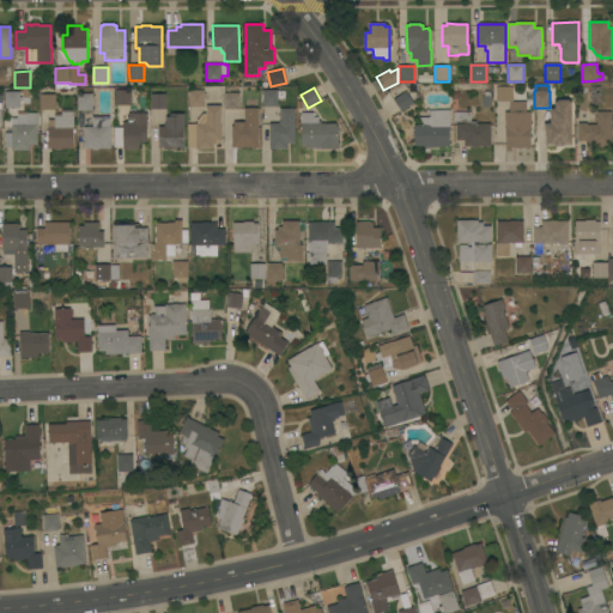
[(496,102),(496,87),(513,87),(513,102),(526,102),(526,113),(530,113),(530,147),(511,147),(511,151),(505,151),(505,113),(509,113),(510,102),(496,102)]
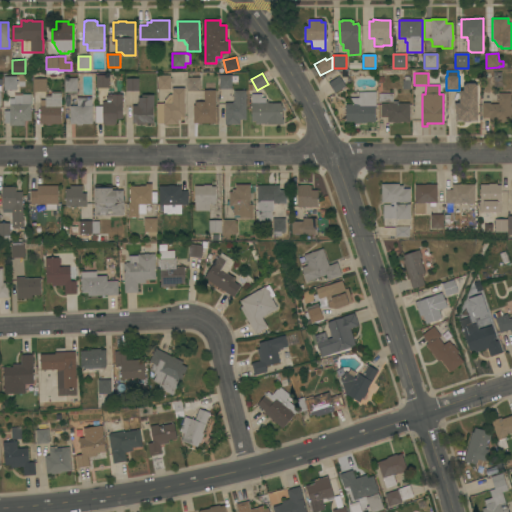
[(502,73),(502,88),(494,88),(494,73),(502,73)]
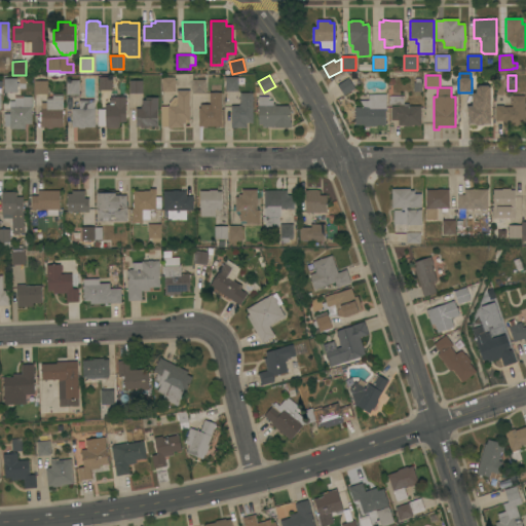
[(99,77),(112,77),(112,90),(100,90),(99,77)]
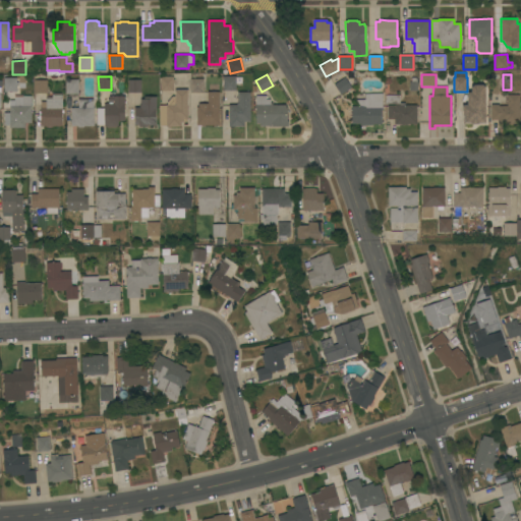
[(161,92),(161,76),(174,76),(174,79),(175,79),(175,83),(174,83),(174,92),(161,92)]
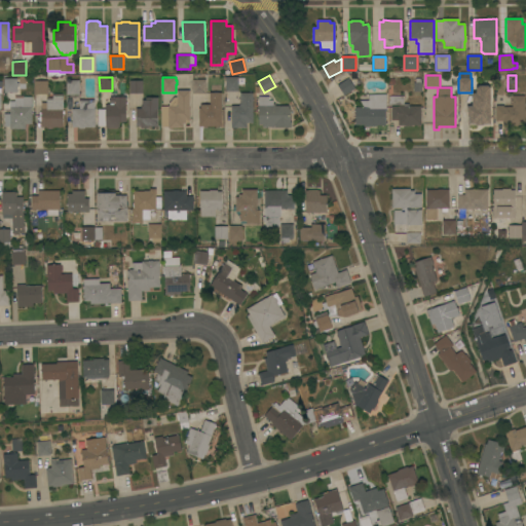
[(238,77),(238,91),(226,91),(226,77),(238,77)]
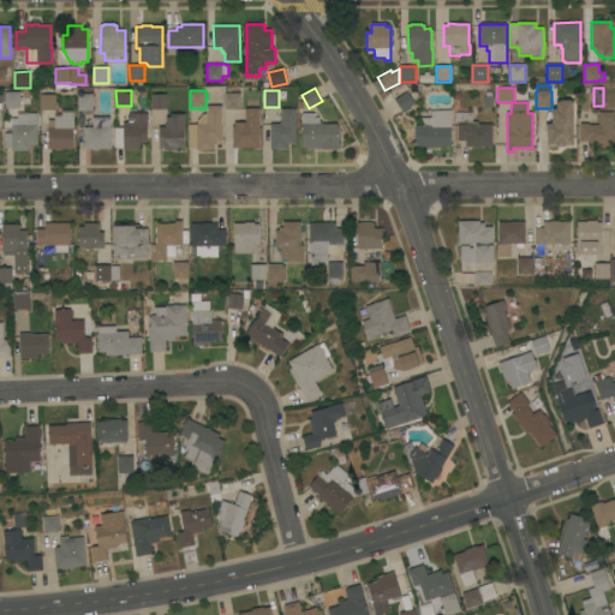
[(407,91),(416,105),(402,112),(395,100),(407,91)]
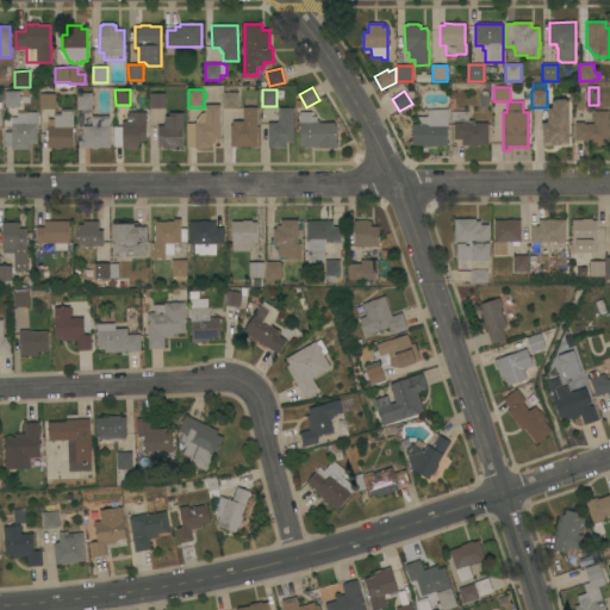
[(20,92),(20,97),(23,97),(23,100),(20,100),(20,107),(5,107),(5,92),(20,92)]
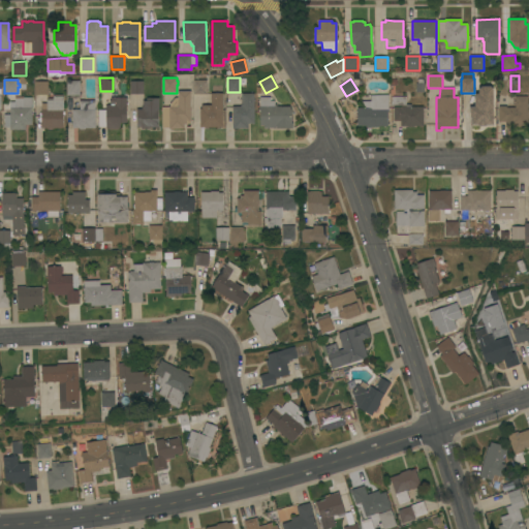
[(67,95),(67,81),(81,81),(80,95),(67,95)]
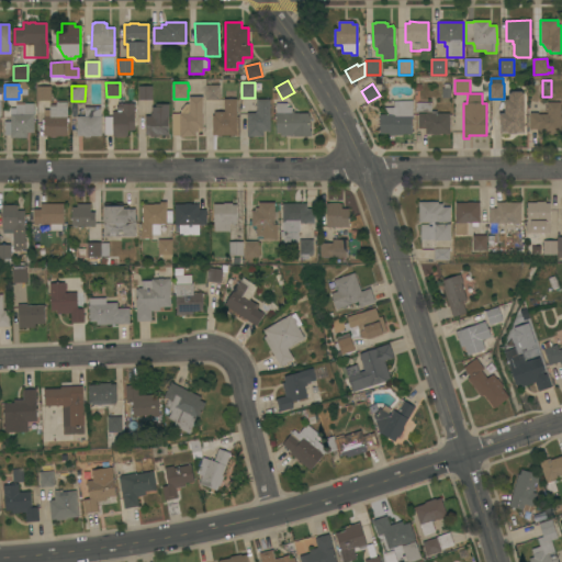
[(206,101),(206,86),(220,86),(220,100),(206,101)]
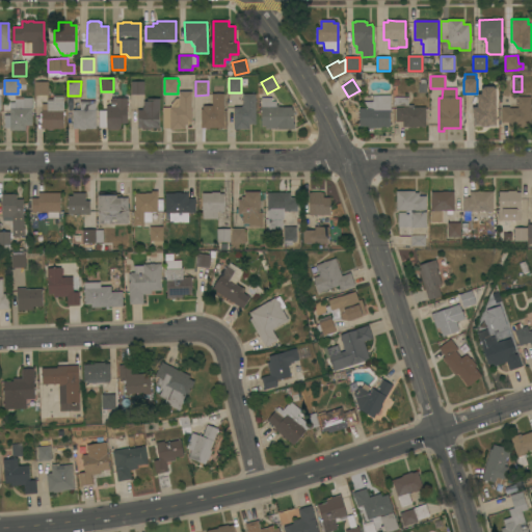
[(49,96),(35,96),(35,82),(49,82),(49,96)]
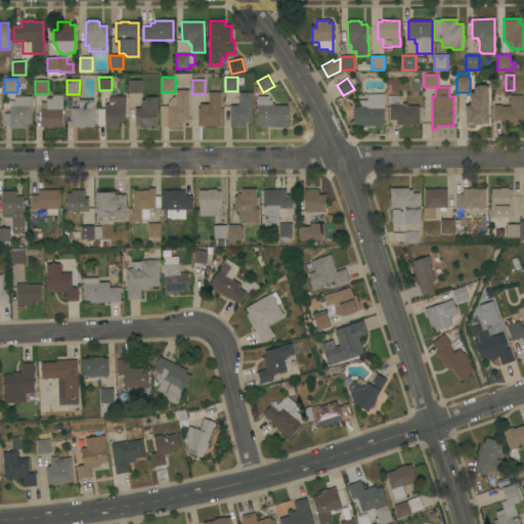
[(129,81),(142,81),(142,93),(130,93),(129,81)]
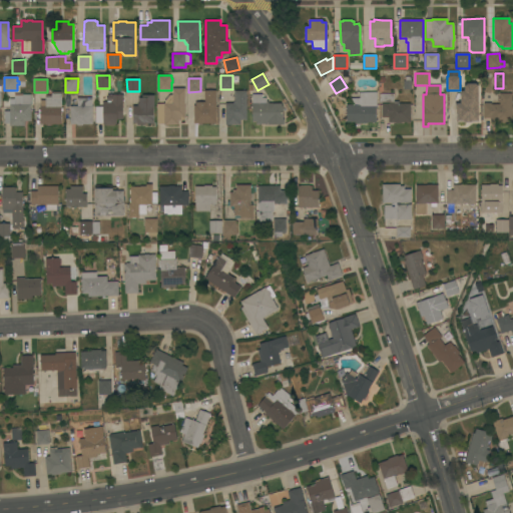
[(478,122),(456,122),(456,104),(461,104),(461,91),(464,91),(464,87),(467,84),(476,84),(479,87),(478,122)]
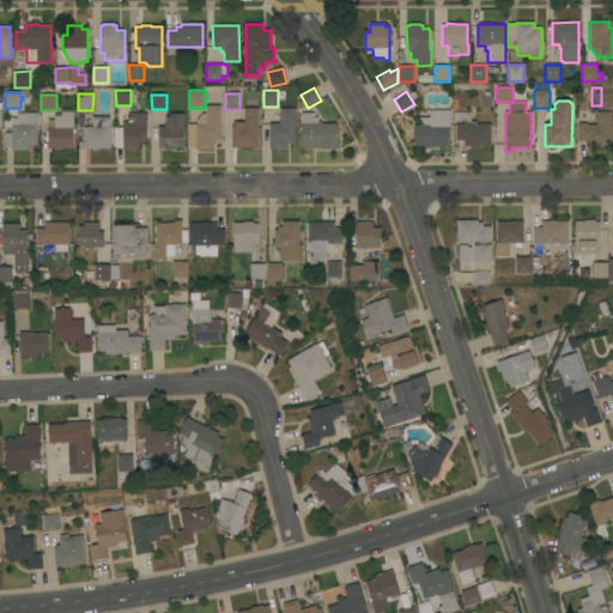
[(206,114),(206,105),(222,105),(222,144),(214,144),(214,150),(196,150),(196,149),(188,149),(188,125),(198,125),(198,120),(202,114),(206,114)]
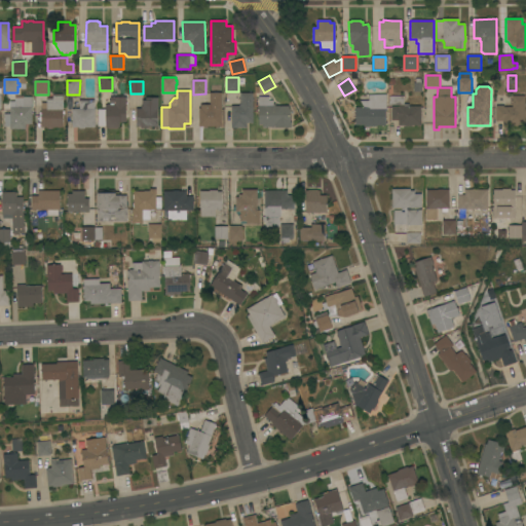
[(199,108),(200,108),(200,105),(210,105),(210,94),(222,92),(222,126),(199,127),(199,108)]
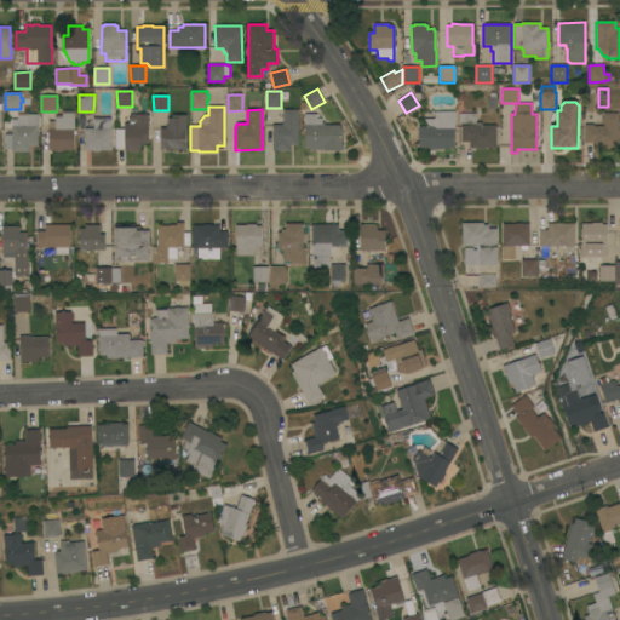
[(298,145),(291,145),(291,150),(273,151),(273,125),(283,125),(283,110),(298,110),(298,145)]
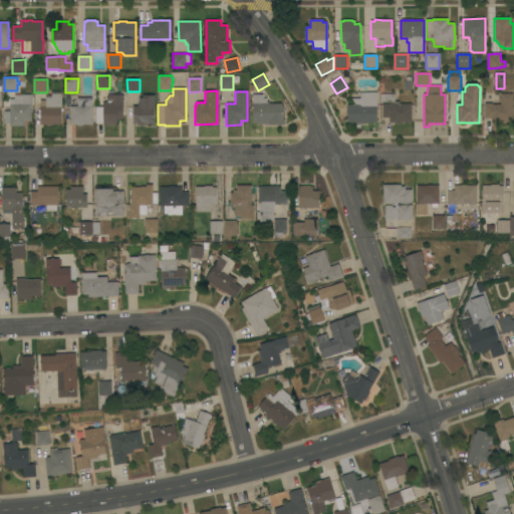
[(360,98),(360,92),(377,92),(377,106),(376,106),(376,122),(368,122),(368,124),(356,123),(356,122),(347,122),(347,105),(355,105),(352,98),(360,98)]
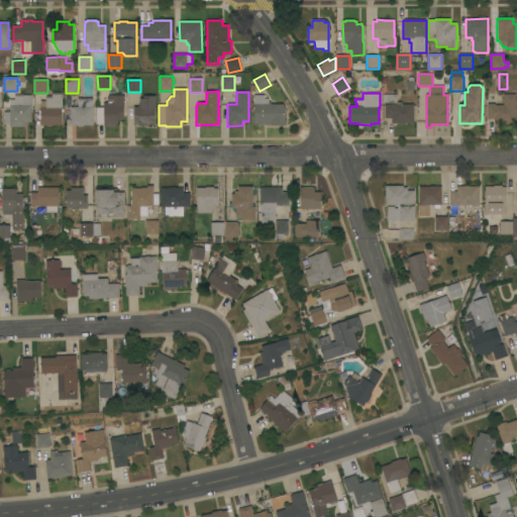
[(63,94),(62,125),(59,125),(59,126),(56,126),(56,125),(54,125),(54,126),(52,126),(52,128),(46,128),(46,126),(45,126),(45,125),(40,125),(40,107),(45,107),(45,98),(53,98),(53,94),(63,94)]
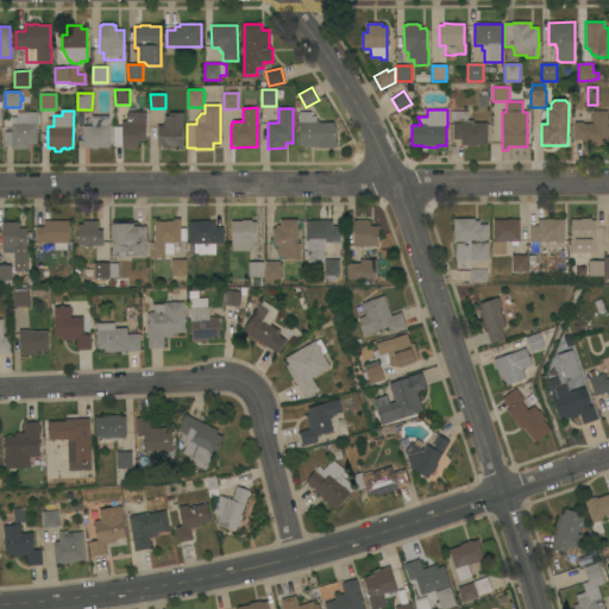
[(608,146),(590,146),(590,148),(583,148),(583,140),(575,140),(573,123),(582,123),(582,124),(594,124),(592,111),(608,111),(608,146)]
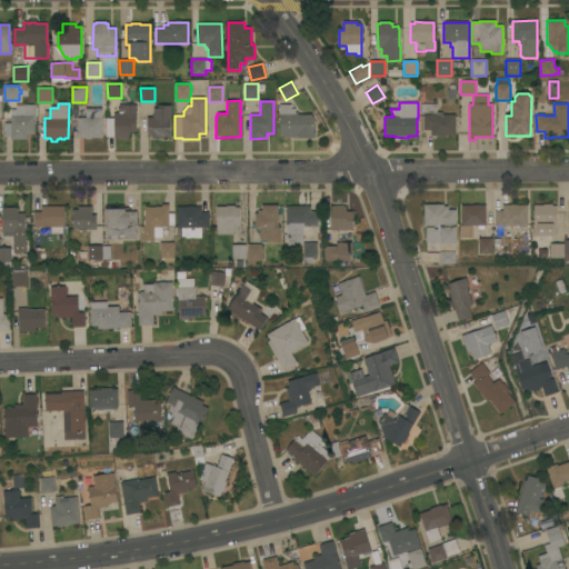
[(11,140),(11,137),(5,137),(5,123),(11,123),(11,116),(26,116),(26,105),(35,105),(35,135),(28,135),(28,140),(11,140)]
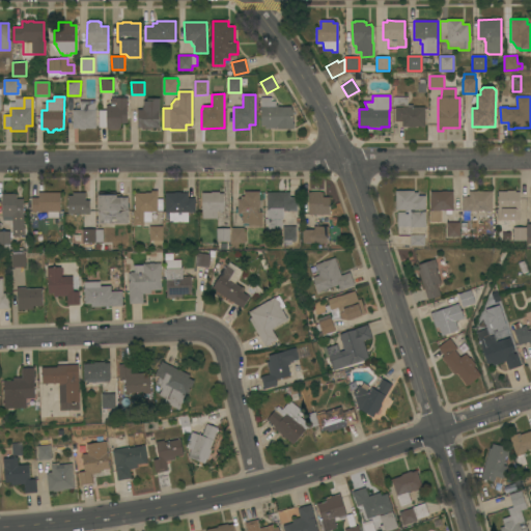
[(292,124),(295,124),(295,130),(267,130),(267,127),(261,127),(261,98),(272,98),(272,102),(276,102),(276,105),(278,105),(278,107),(290,107),(292,111),(292,124)]
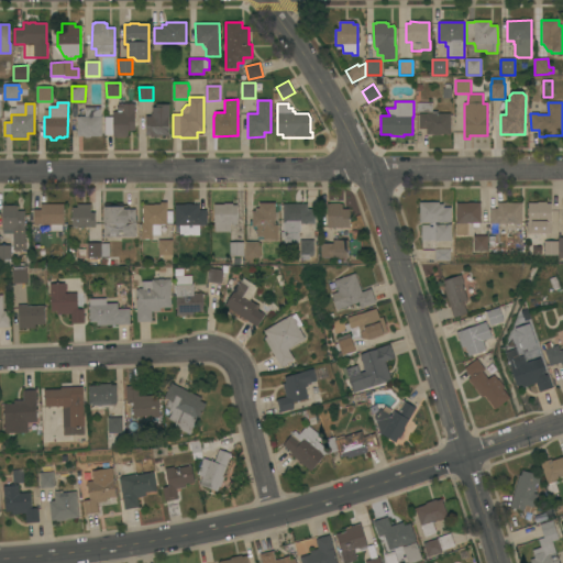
[(451,134),(440,134),(440,135),(434,135),(434,134),(427,134),(427,130),(419,130),(419,114),(420,114),(420,113),(418,113),(418,103),(432,103),(432,111),(438,111),(438,113),(451,113),(451,134)]
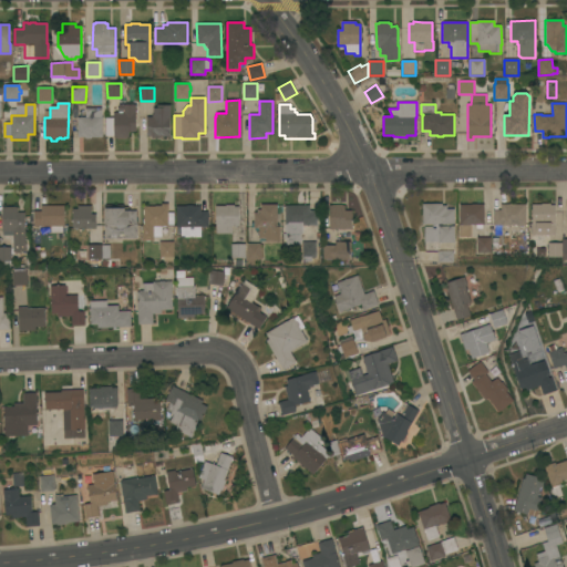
[(105,119),(114,119),(114,113),(123,113),(123,112),(119,112),(119,105),(136,105),(136,132),(130,132),(130,137),(126,137),(126,140),(116,140),(116,137),(114,137),(114,136),(106,136),(105,119)]
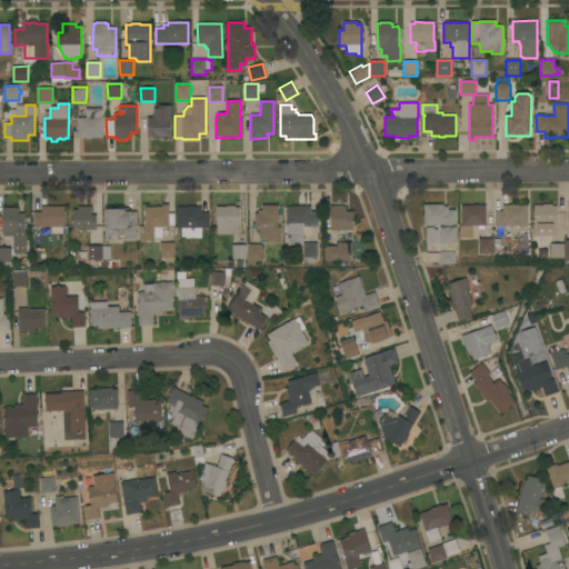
[(148,118),(153,118),(153,116),(153,109),(158,109),(158,106),(171,106),(171,118),(171,138),(161,138),(161,139),(152,139),(152,137),(148,137),(148,118)]
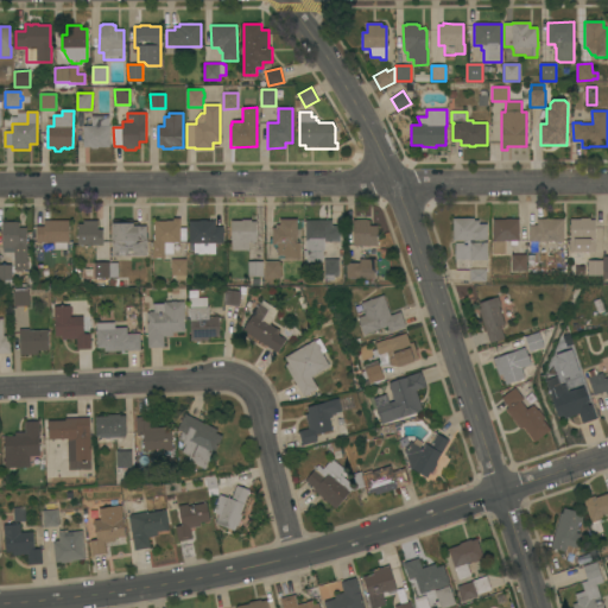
[(83,126),(93,126),(92,116),(109,115),(111,147),(97,147),(97,149),(92,149),(92,147),(84,147),(83,126)]
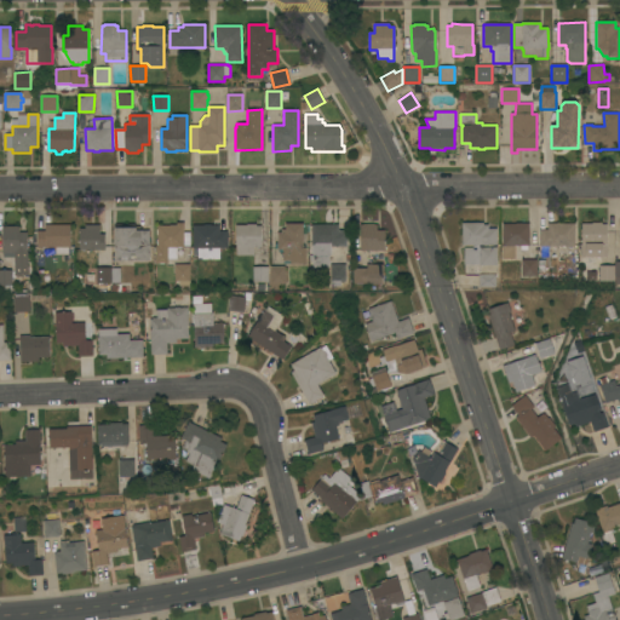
[(156,246),(158,246),(158,227),(170,227),(170,225),(177,225),(177,223),(184,223),(184,233),(190,233),(190,246),(184,246),(184,247),(177,247),(177,259),(168,259),(168,263),(156,263),(156,246)]
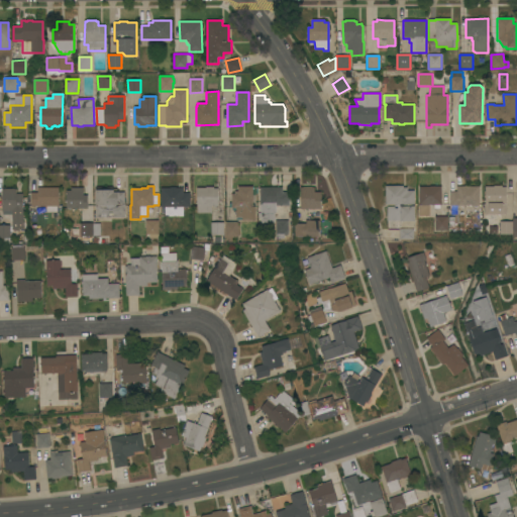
[(386,186),(403,186),(403,188),(407,188),(407,191),(414,191),(414,222),(400,222),(400,221),(388,221),(388,207),(395,207),(395,209),(401,209),(401,205),(386,205),(386,186)]
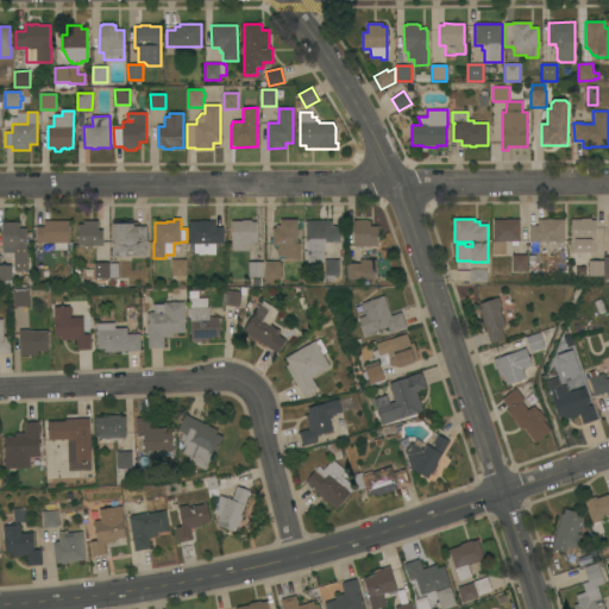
[(596,253),(571,252),(571,220),(582,220),(582,219),(591,219),(591,220),(596,220),(596,253)]
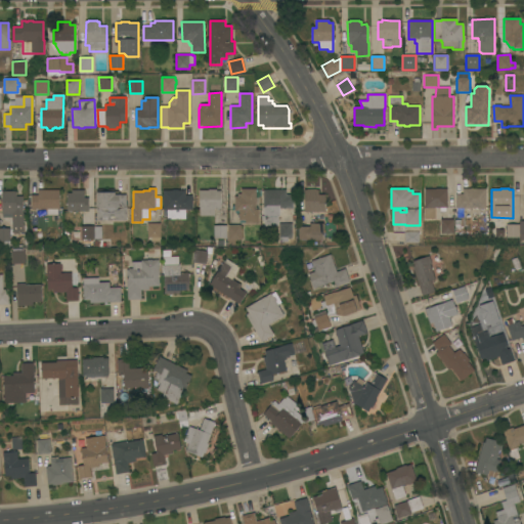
[(200,216),(200,190),(209,190),(209,189),(217,189),(217,191),(221,191),(221,209),(215,209),(215,216),(200,216)]
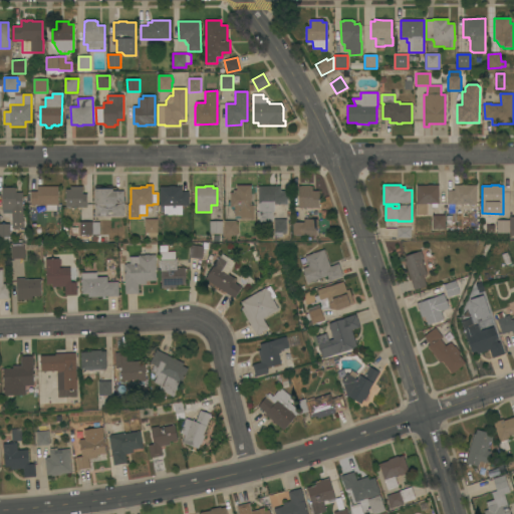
[(251,206),(254,206),(254,220),(241,220),(241,219),(236,219),(236,217),(234,217),(234,207),(230,207),(230,193),(233,193),(233,190),(237,190),(237,186),(251,186),(251,206)]
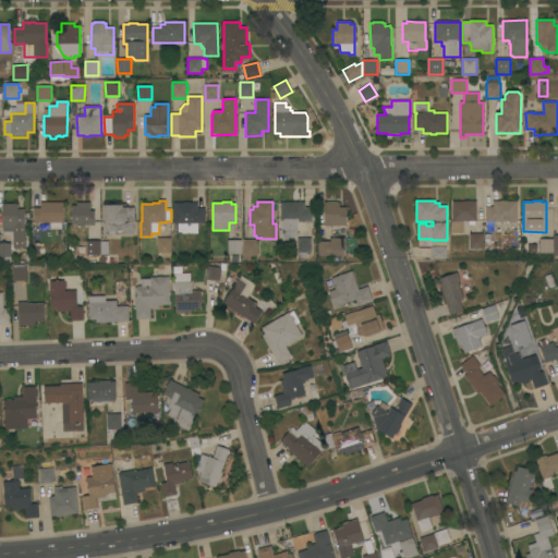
[(347,226),(325,226),(325,222),(317,222),(317,209),(325,209),(324,202),(337,202),(337,203),(339,202),(340,207),(347,207),(347,226)]
